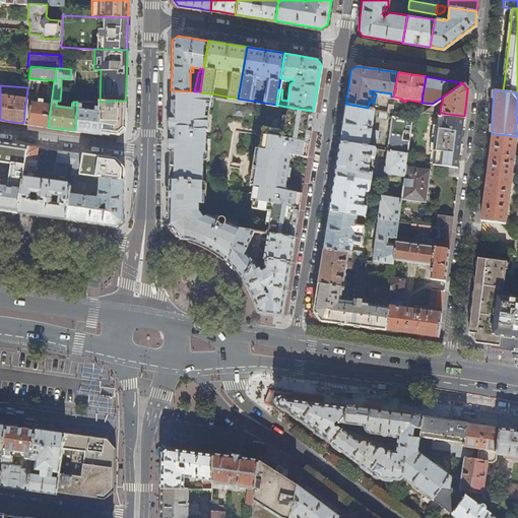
[(217,253),(225,259),(240,228),(225,221),(228,217),(219,214),(218,217),(207,213),(203,215),(199,208),(199,201),(204,202),(204,189),(202,189),(203,150),(205,148),(206,129),(208,129),(208,115),(204,115),(205,105),(209,105),(210,93),(200,92),(200,91),(194,91),(190,91),(171,90),(171,107),(170,136),(169,164),(167,219),(170,219),(170,220),(170,224),(179,235),(181,235),(185,236),(185,239),(194,242),(202,245),(211,249),(217,253)]
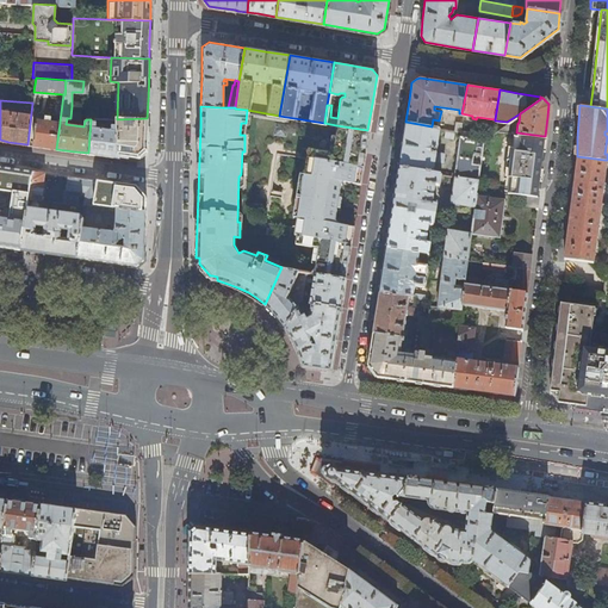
[(39,147),(56,149),(60,123),(60,122),(51,121),(51,116),(45,115),(44,121),(36,118),(32,146),(39,147)]
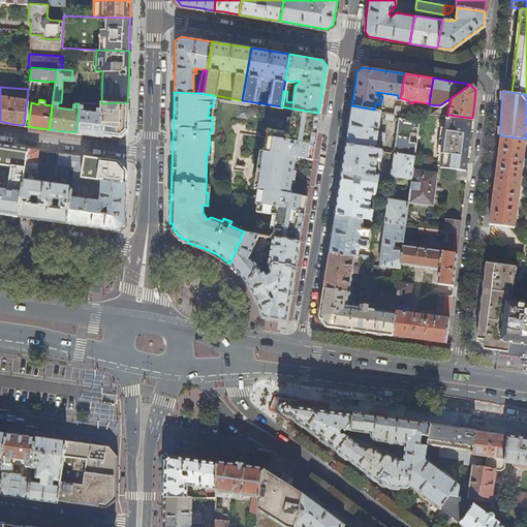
[(117,138),(126,129),(127,118),(127,102),(101,103),(102,136),(110,137),(117,138)]
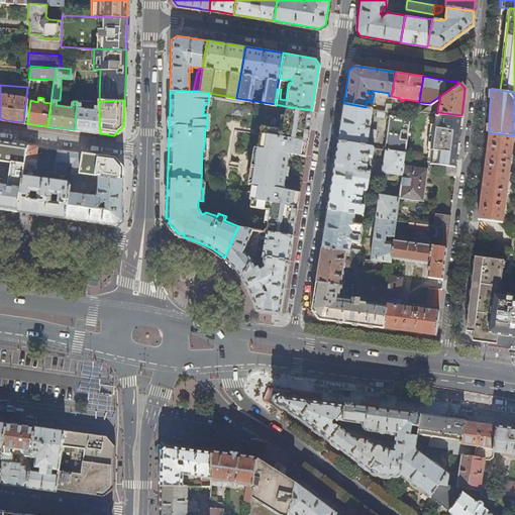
[(87,131),(100,133),(99,101),(77,101),(75,129),(87,131)]
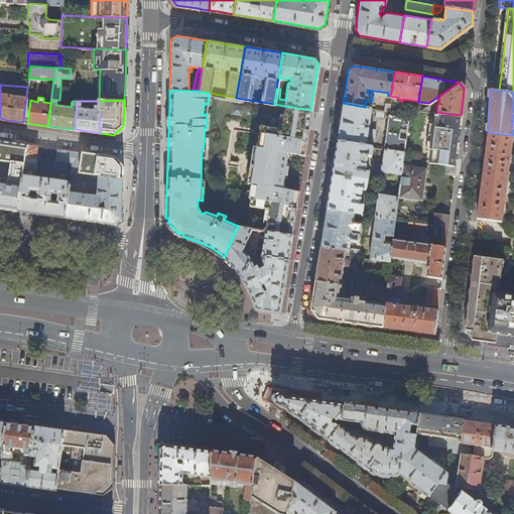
[(337,140),(347,142),(365,145),(366,138),(368,138),(368,135),(373,136),(374,129),(364,127),(365,125),(368,125),(371,108),(365,107),(349,104),(343,103),(340,123),(337,140)]
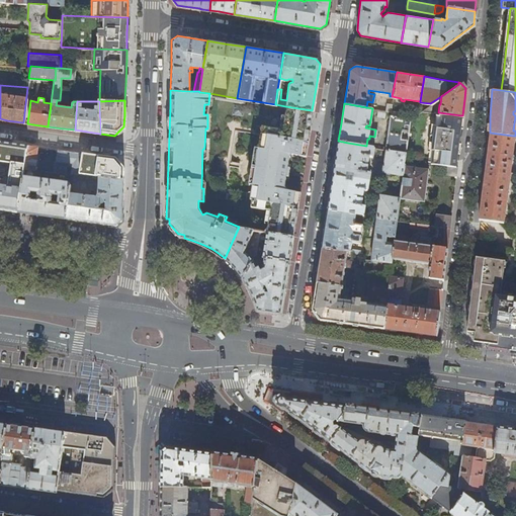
[(310,126),(312,110),(285,106),(283,121),(279,120),(278,127),(261,125),(257,147),(254,146),(248,183),(251,184),(249,198),(251,199),(250,206),(265,209),(264,217),(268,217),(267,223),(264,230),(264,231),(292,236),(294,222),(294,218),(289,218),(294,190),(285,189),(283,184),(283,182),(288,155),(290,153),(299,154),(303,140),(304,138),(306,126),(310,126)]
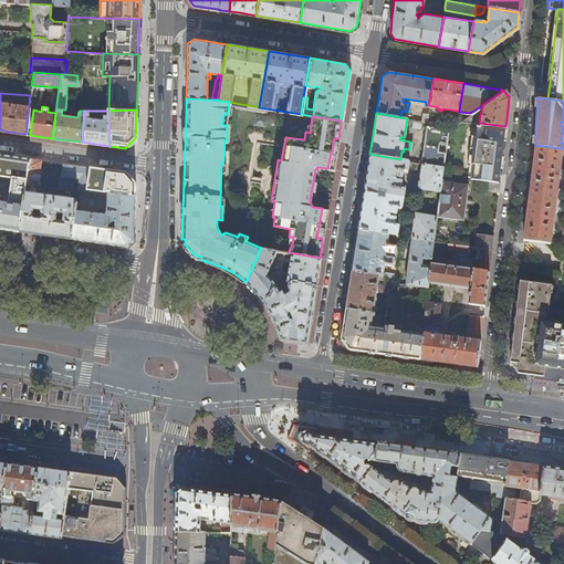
[(455,124),(426,119),(426,122),(426,126),(447,129),(455,124)]
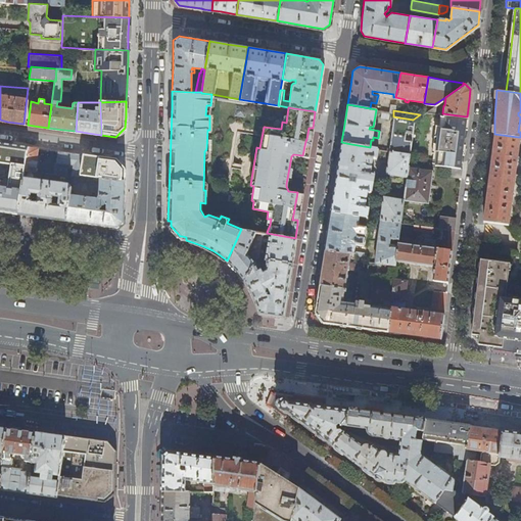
[(466,116),(442,113),(440,128),(437,128),(434,150),(436,150),(434,164),(447,166),(460,168),(462,147),(466,116)]
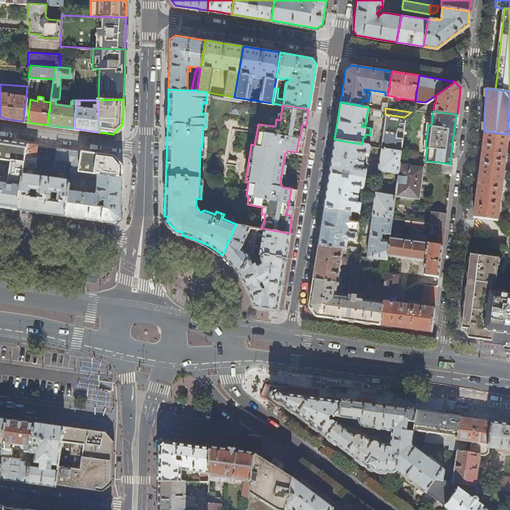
[(384,114),(380,146),(400,149),(402,137),(395,136),(396,129),(403,130),(404,117),(385,114),(384,114)]
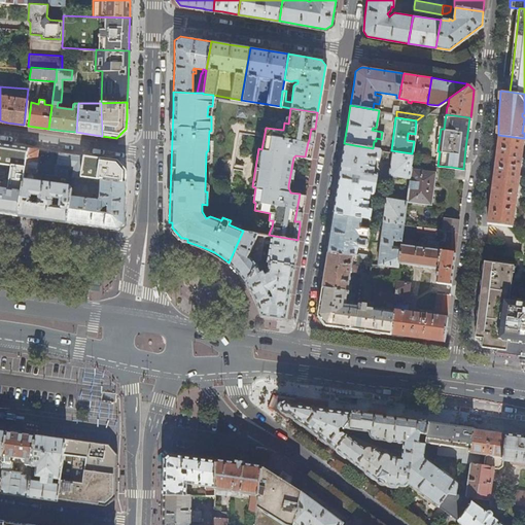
[(522,138),(498,135),(490,197),(486,221),(512,225),(522,138)]
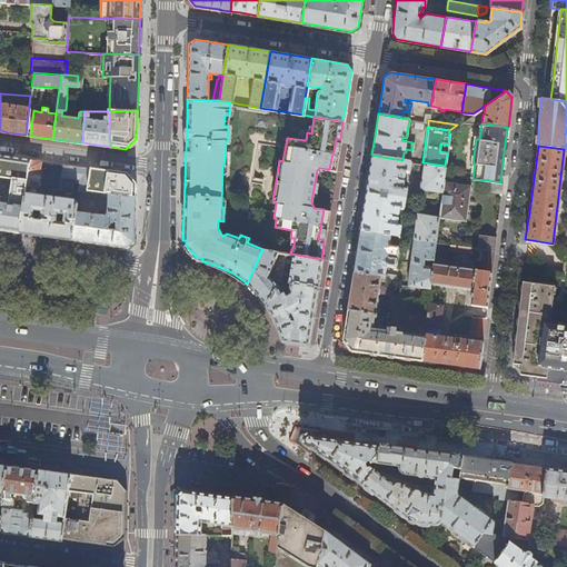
[(0,229),(18,232),(22,206),(8,204),(8,202),(2,201),(0,200),(0,199),(0,155),(0,229)]
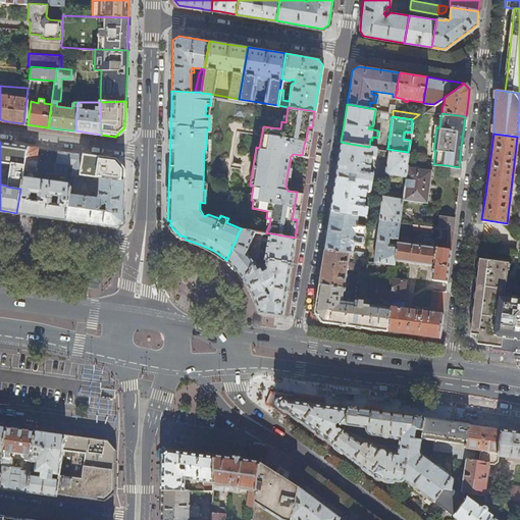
[(335,176),(348,177),(370,182),(372,169),(370,169),(369,172),(368,172),(369,165),(365,164),(365,162),(369,163),(370,156),(374,157),(376,148),(369,147),(351,144),(341,142),(338,159),(335,176)]
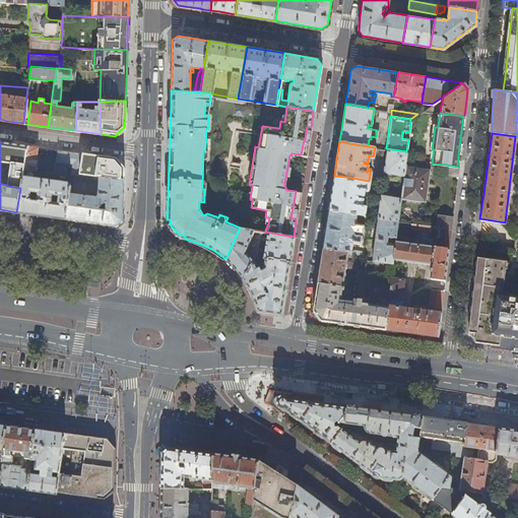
[(2,181),(20,183),(26,145),(8,143),(2,181)]
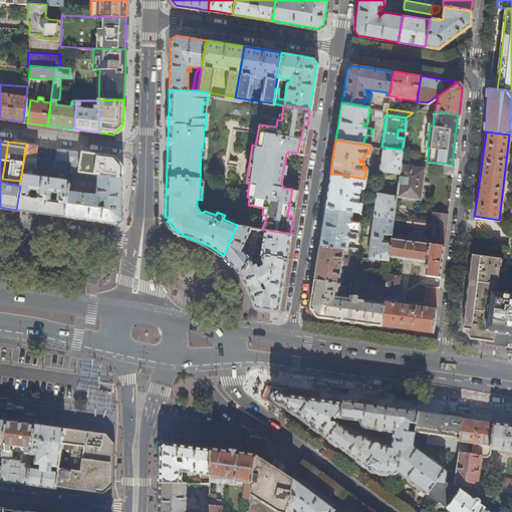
[(38,213),(64,216),(67,191),(69,184),(67,182),(67,180),(32,176),(37,146),(26,144),(20,181),(20,186),(16,210),(38,213)]
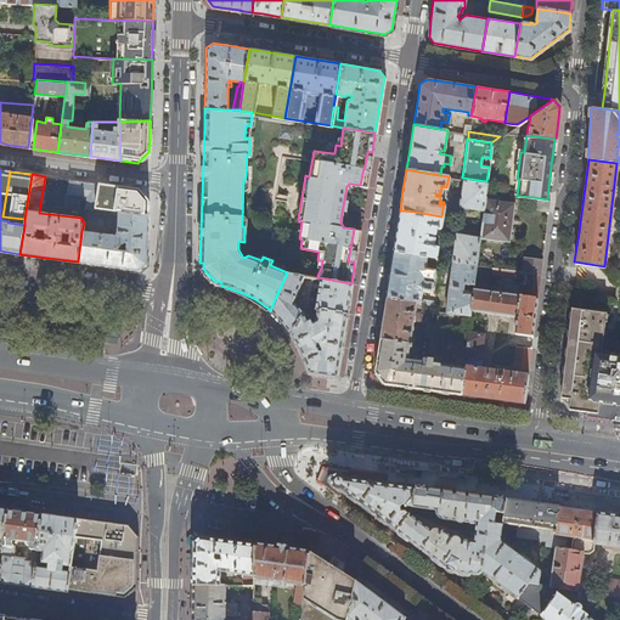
[(484,198),(486,181),(462,178),(460,196),(458,202),(460,202),(458,206),(483,209),(484,198)]
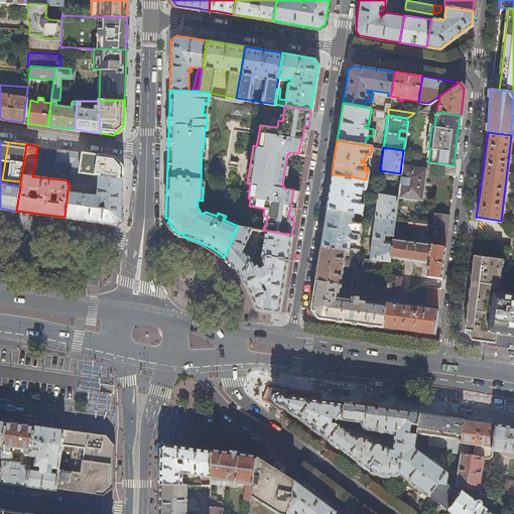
[(71,162),(70,171),(78,172),(81,152),(55,148),(54,159),(71,162)]
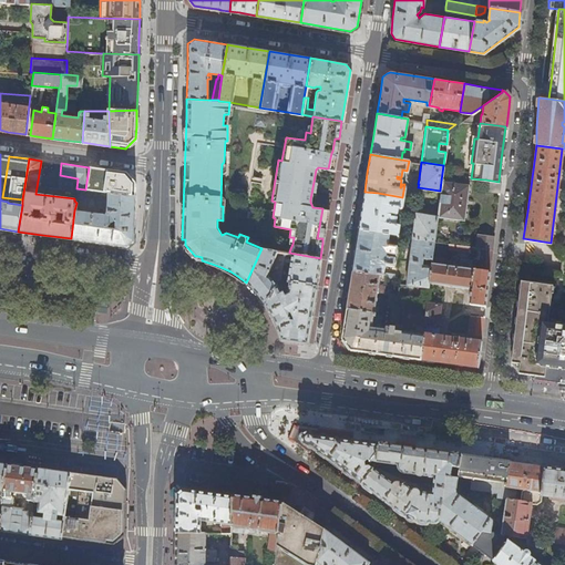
[(117,171),(89,167),(85,189),(93,191),(94,186),(95,175),(116,178),(117,171)]
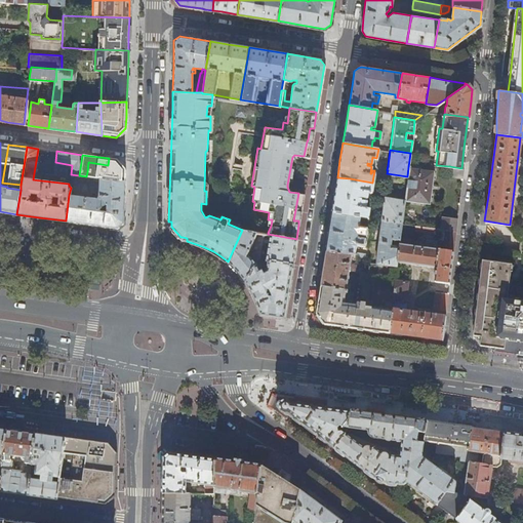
[(125,160),(109,158),(108,165),(108,172),(108,179),(124,182),(124,170),(125,160)]
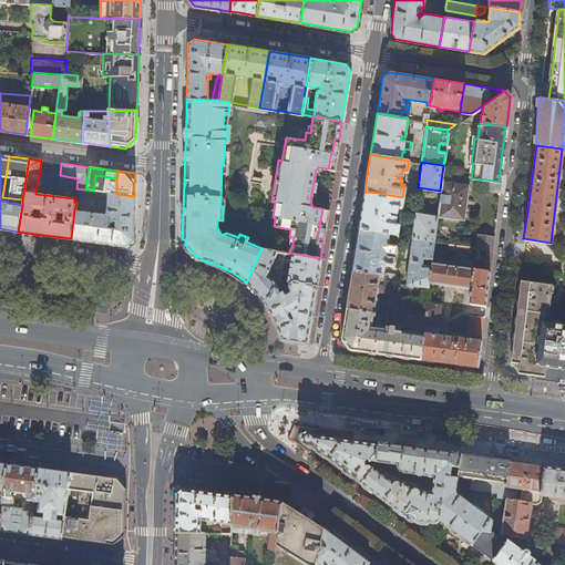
[(499,192),(500,182),(499,182),(485,180),(483,189),(499,192)]
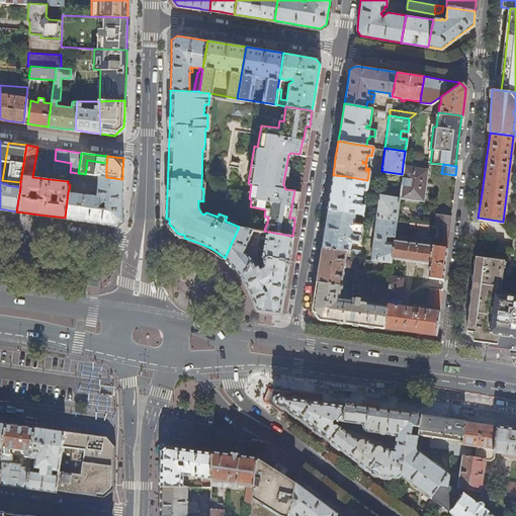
[(402,174),(401,185),(399,196),(399,197),(423,200),(428,168),(403,165),(402,174)]
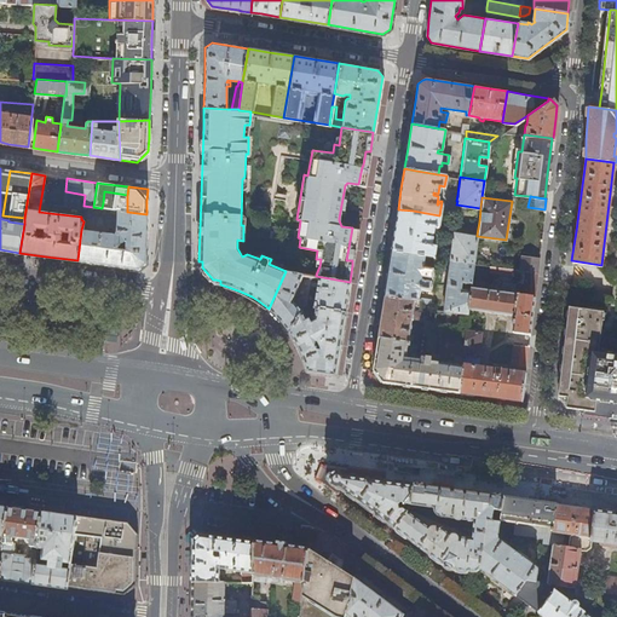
[(138,269),(144,263),(145,238),(146,214),(127,212),(109,209),(109,213),(116,213),(115,230),(114,235),(81,230),(78,260),(102,264),(138,269)]
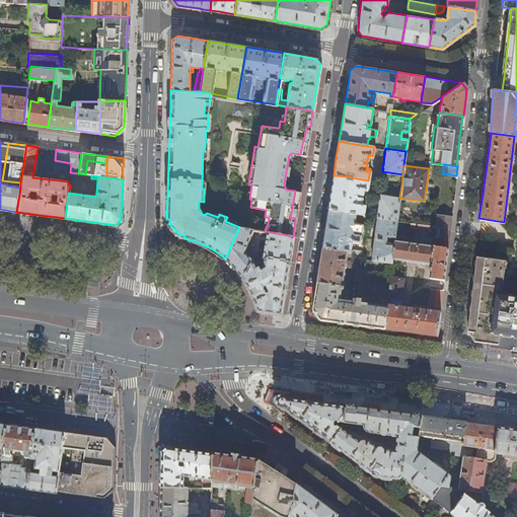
[(329,194),(327,209),(356,213),(363,215),(365,205),(361,205),(362,198),(357,198),(358,195),(362,196),(363,189),(367,190),(368,180),(346,176),(334,175),(329,194)]
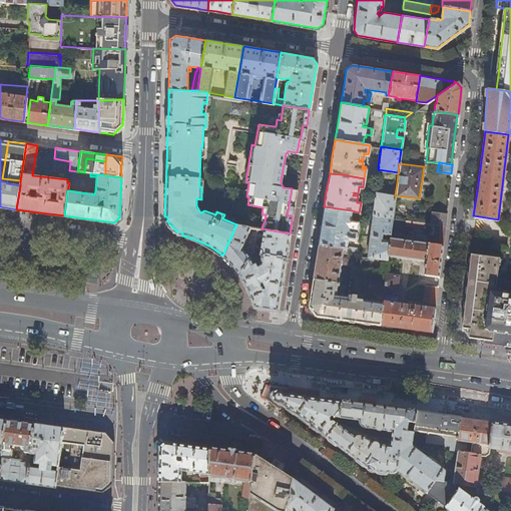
[(392,217),(395,195),(395,194),(376,191),(375,194),(374,199),(375,199),(373,214),(392,217)]
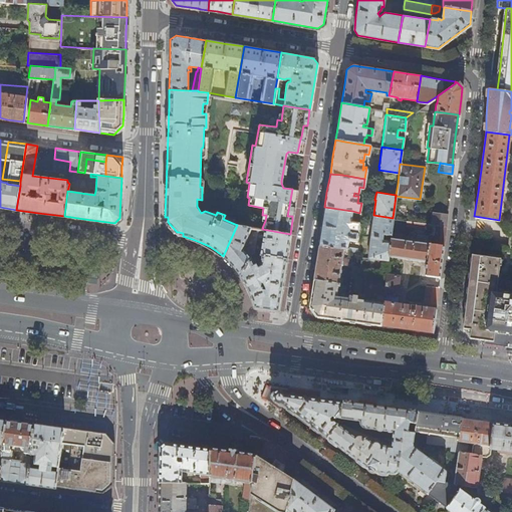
[(321,227),(318,245),(343,249),(345,249),(347,240),(356,241),(357,233),(348,232),(349,229),(358,230),(359,222),(350,221),(352,211),(324,207),(321,227)]
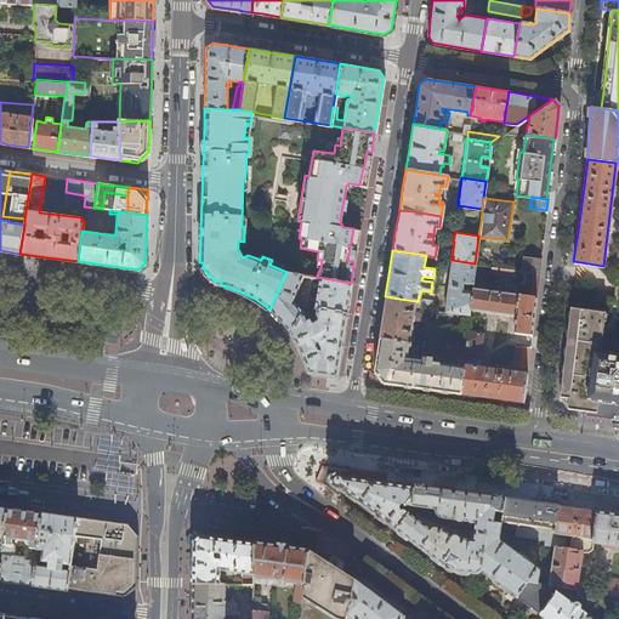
[(539,272),(540,257),(522,255),(521,270),(539,272)]
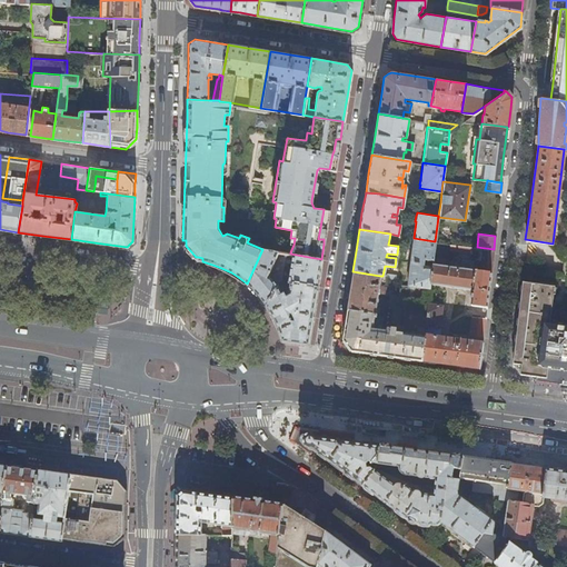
[(435,241),(414,238),(407,285),(429,288),(430,282),(431,268),(424,267),(425,259),(427,259),(433,260),(435,241)]
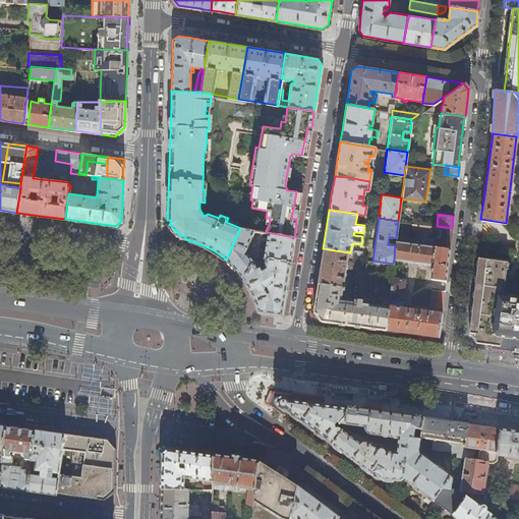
[(440,247),(449,249),(450,245),(452,228),(437,226),(437,227),(435,226),(434,242),(440,243),(440,247)]
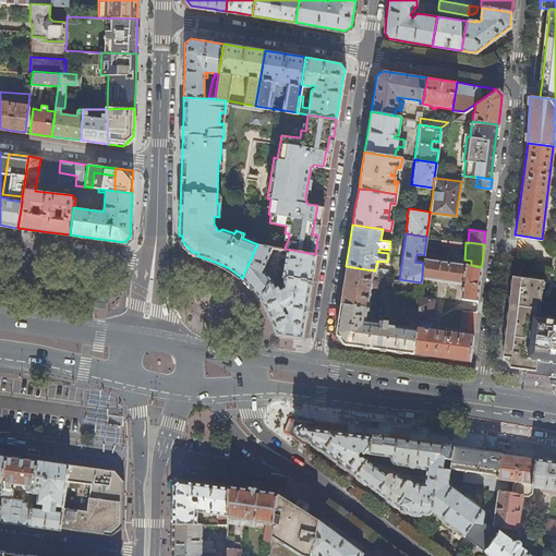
[(255,291),(261,300),(275,275),(275,272),(272,270),(272,274),(265,273),(262,270),(264,267),(266,268),(267,265),(265,264),(267,257),(277,260),(278,255),(279,248),(257,244),(242,278),(250,286),(255,291)]
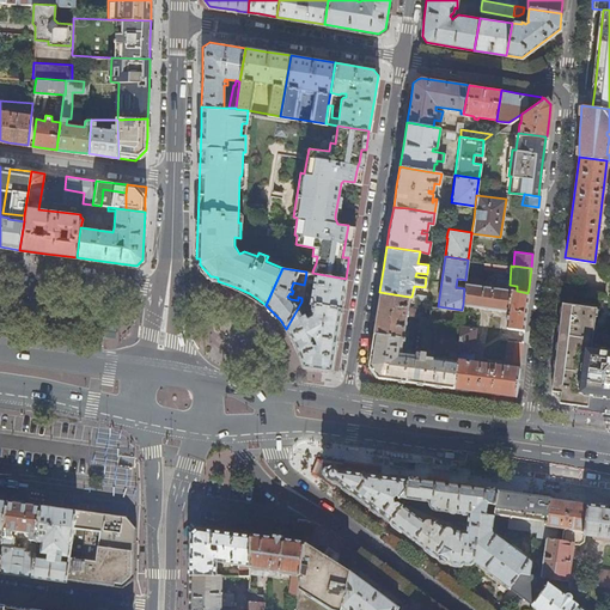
[(342,294),(346,279),(312,273),(306,272),(305,280),(312,281),(311,293),(309,293),(307,297),(310,297),(309,303),(341,309),(342,294)]
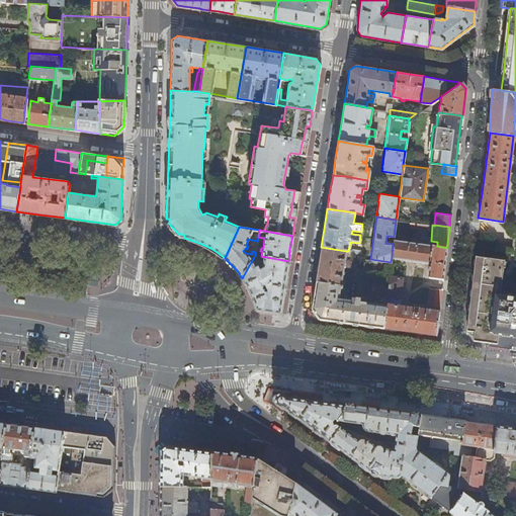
[(442,278),(445,258),(446,248),(437,246),(394,241),(393,244),(392,257),(429,262),(428,277),(442,278)]
